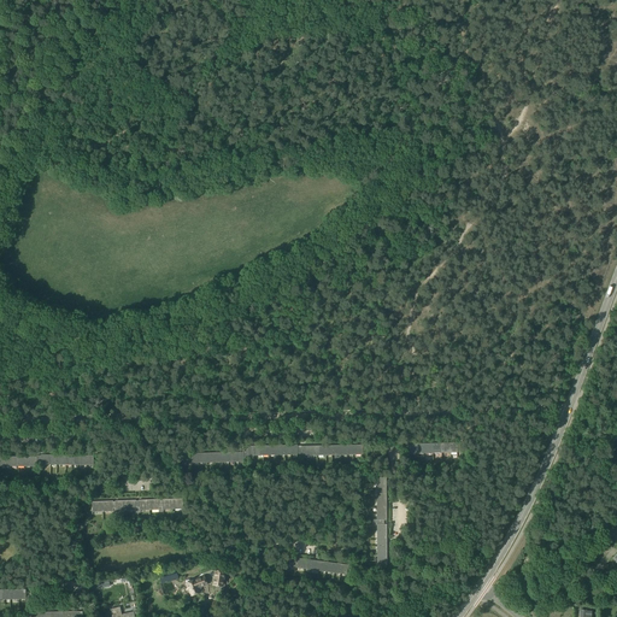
[(415,445),(409,445),(409,454),(415,454),(415,453),(457,452),(457,444),(415,444),(415,445)]
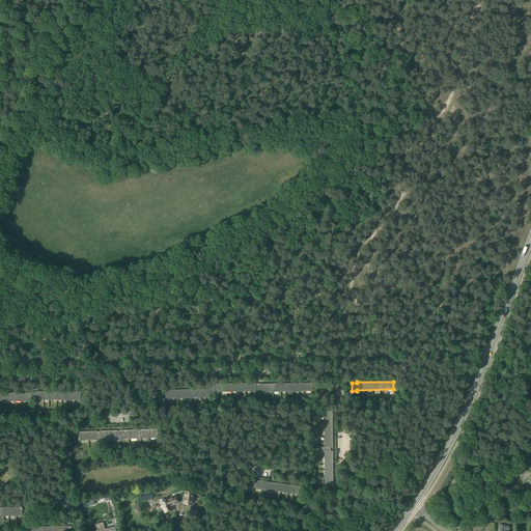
[(0,400),(31,401),(31,399),(35,399),(80,400),(80,392),(35,392),(31,392),(31,394),(0,393),(0,400)]
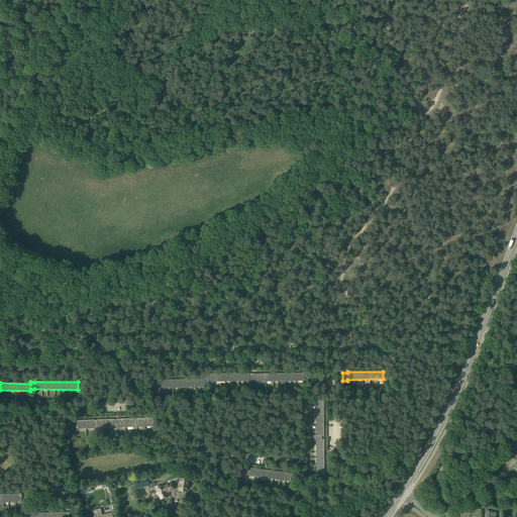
[(316,435),(312,435),(312,439),(316,439),(316,476),(324,476),(323,439),(321,439),(321,435),(323,435),(323,400),(316,400),(316,435)]
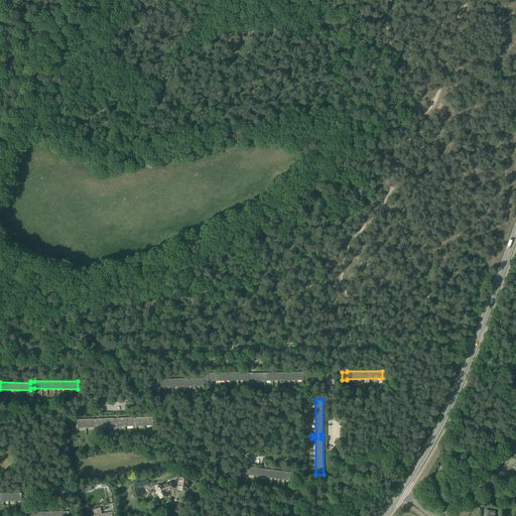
[(94,419),(78,419),(78,427),(94,427),(94,429),(97,429),(97,427),(113,426),(113,428),(117,428),(117,426),(133,426),(133,428),(136,428),(136,425),(152,425),(152,417),(135,418),(133,418),(116,418),(116,419),(113,419),(113,418),(97,419),(94,420),(94,419)]
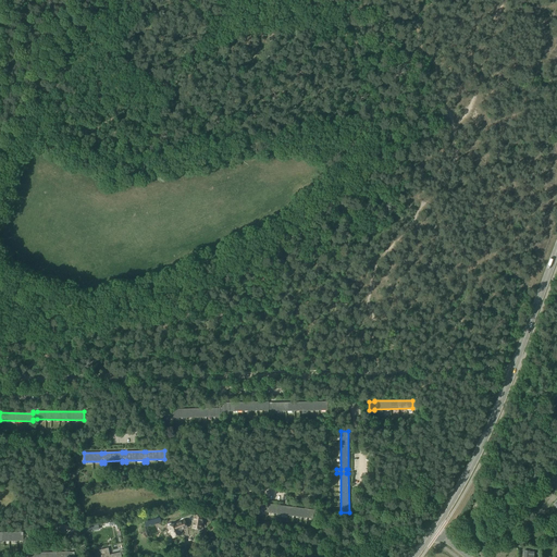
[(70,487),(62,491),(64,496),(76,492),(74,486),(70,489),(70,487)]
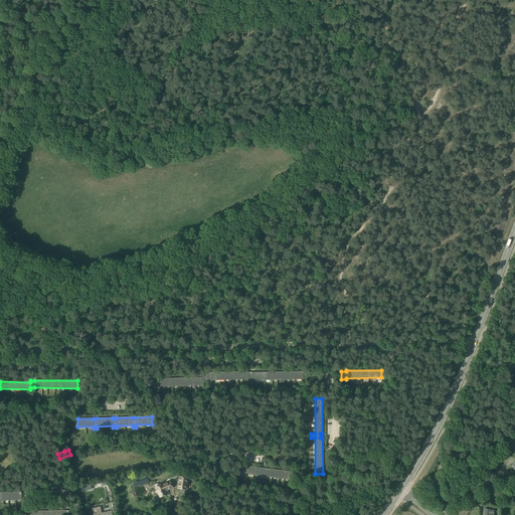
[(242,466),(241,473),(289,479),(290,472),(242,466)]
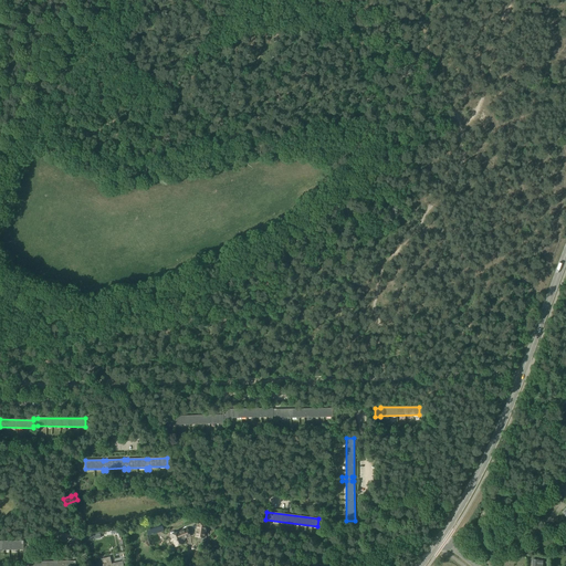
[(197,523),(195,537),(206,538),(208,524),(197,523)]
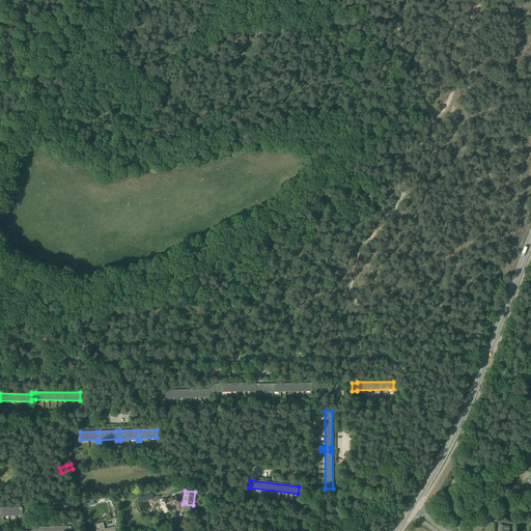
[(170,496),(160,500),(164,512),(166,511),(168,511),(170,511),(171,509),(172,509),(171,507),(179,504),(176,496),(175,496),(174,494),(170,496)]
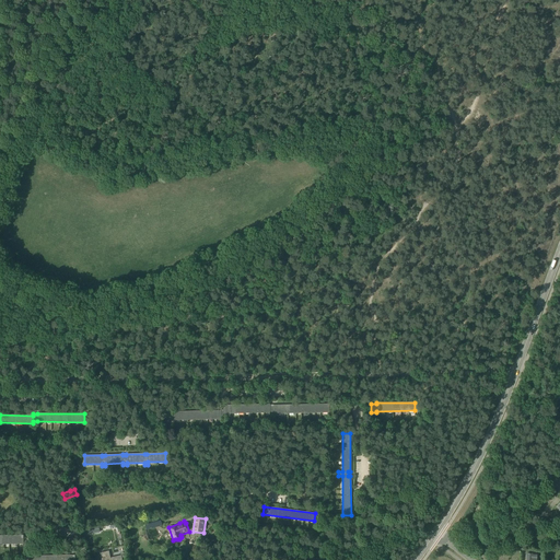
[(23,535),(0,535),(0,544),(23,544),(23,535)]
